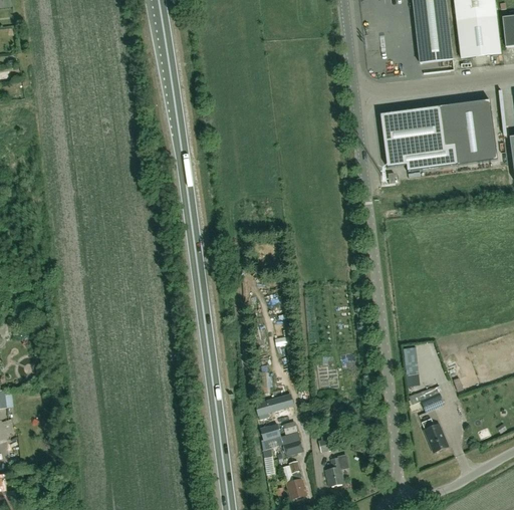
[(412,0),(420,61),(453,57),(446,0),(412,0)]
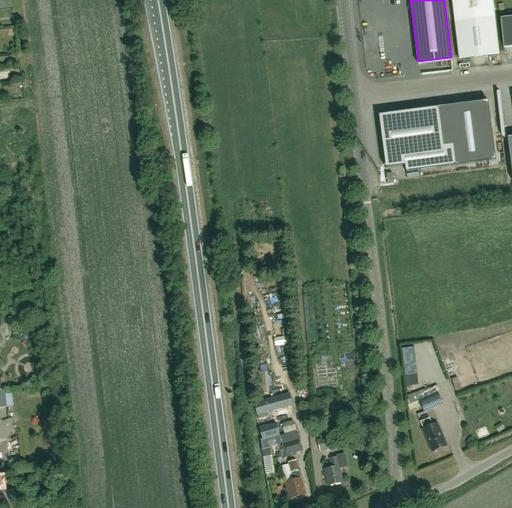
[(452,0),(459,56),(499,51),(493,0),(452,0)]
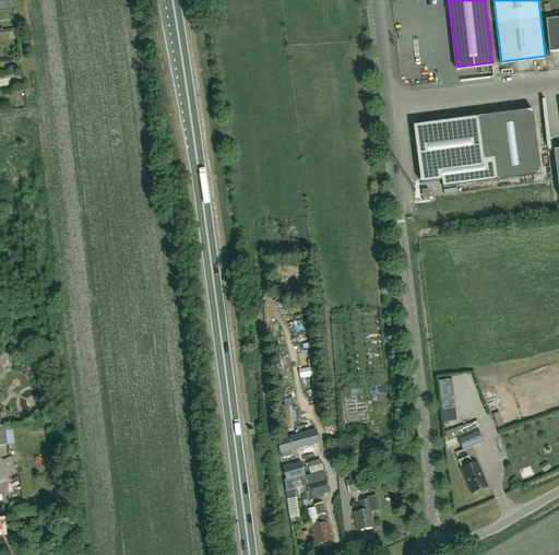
[(558,14),(546,16),(549,49),(558,47),(558,14)]
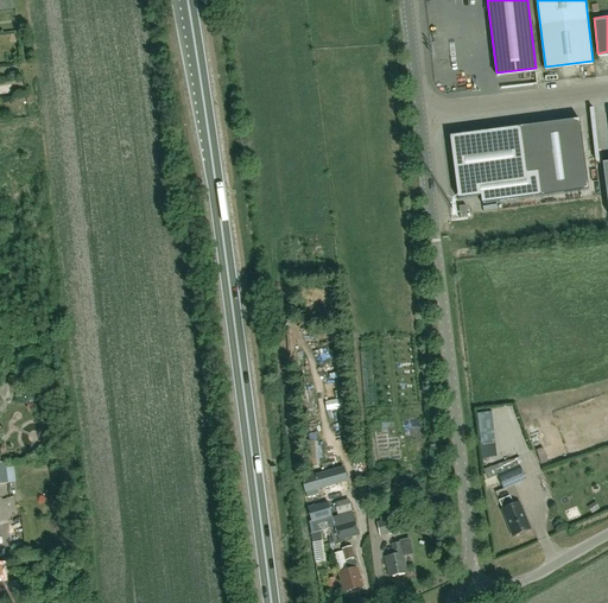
[(449,54),(435,57),(436,64),(450,62),(449,54)]
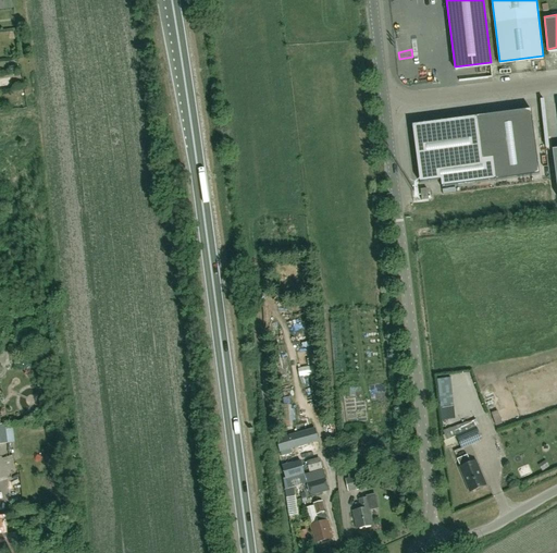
[(477,113),(412,122),(420,179),(441,176),(442,184),(496,176),(493,154),(482,156),(477,113)]
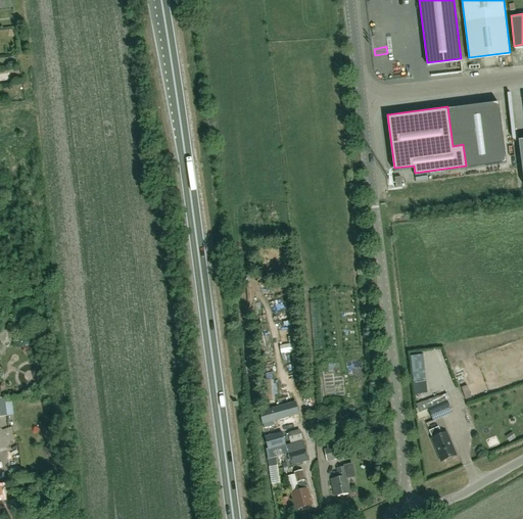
[(484,148),(489,167),(495,166),(490,146),(484,148)]
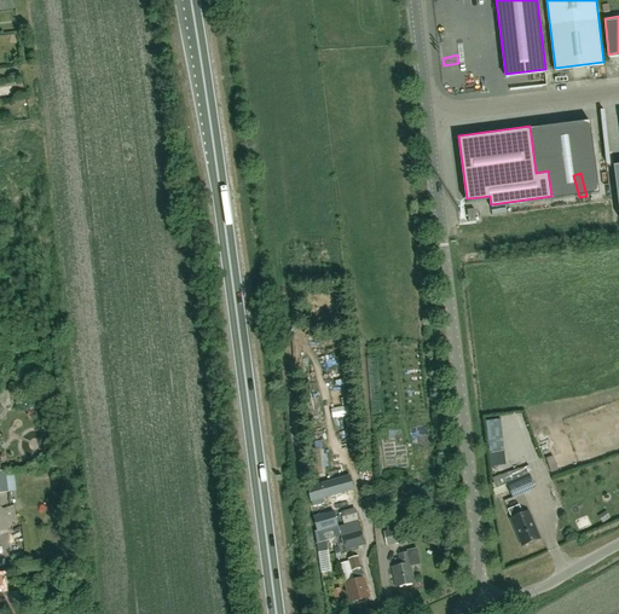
[(475,206),(458,207),(460,221),(476,220),(475,206)]
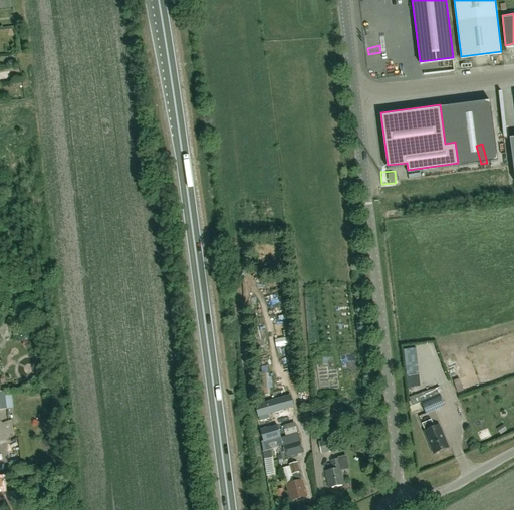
[(419,400),(422,399),(426,409),(444,402),(439,391),(439,389),(442,388),(440,383),(409,394),(410,398),(409,399),(410,403),(409,404),(411,408),(421,405),(419,400)]
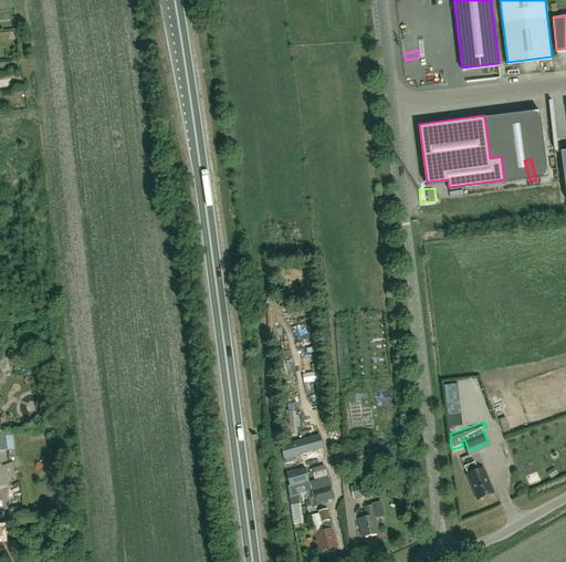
[(283,456),(294,453),(323,445),(320,430),(280,441),(283,456)]
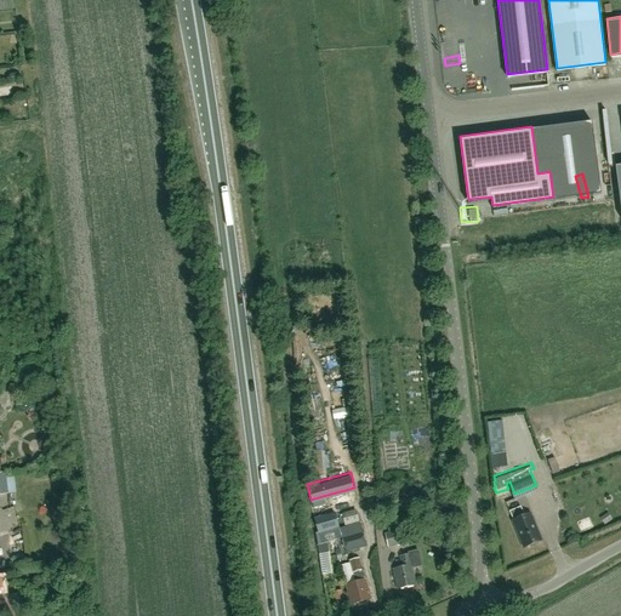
[(520,547),(540,540),(533,520),(531,520),(527,509),(518,513),(514,506),(506,509),(517,535),(516,536),(520,547)]
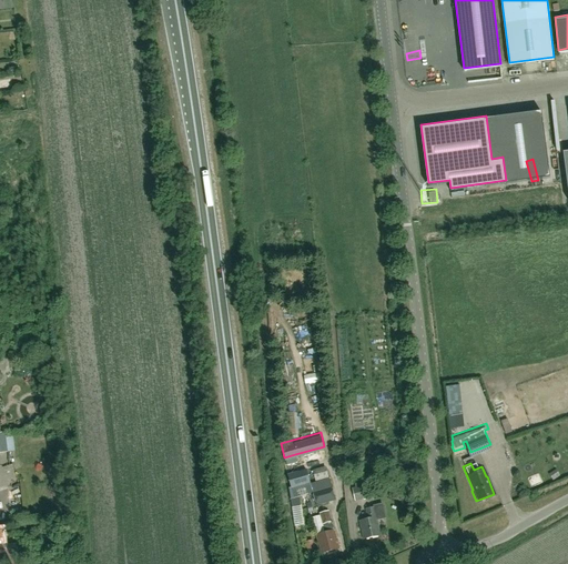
[(324,465),(313,469),(315,479),(327,476),(324,465)]
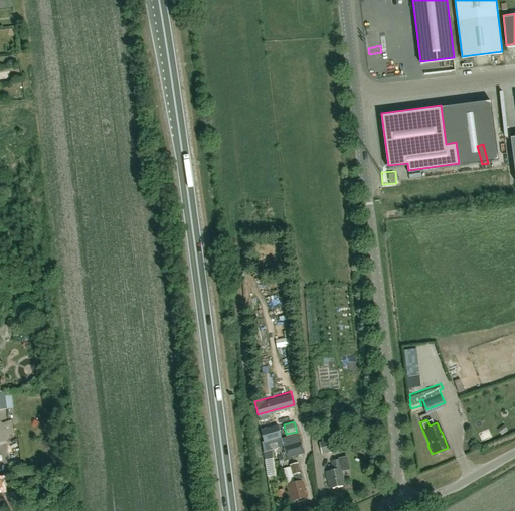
[(278,423),(261,429),(268,475),(276,474),(271,449),(283,446),(278,423)]
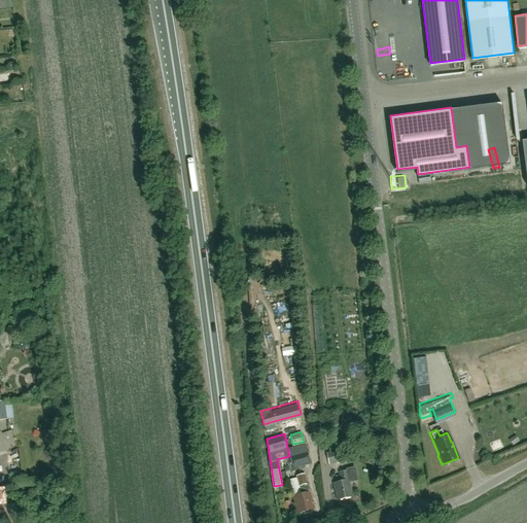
[(305,441),(304,442),(292,444),(289,445),(289,446),(294,464),(311,460),(305,441)]
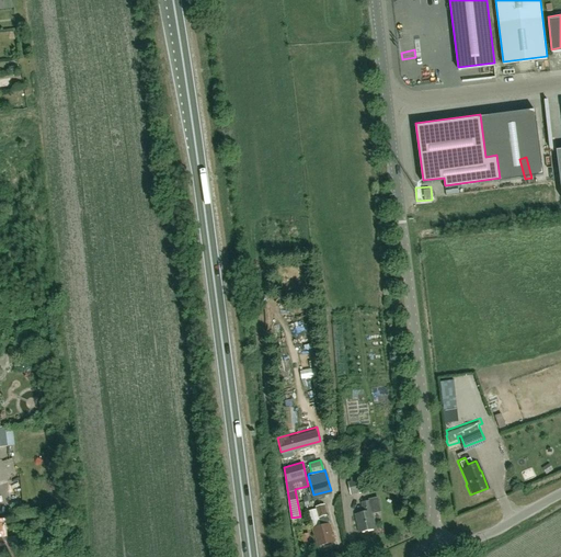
[(351,491),(368,487),(365,475),(347,478),(351,491)]
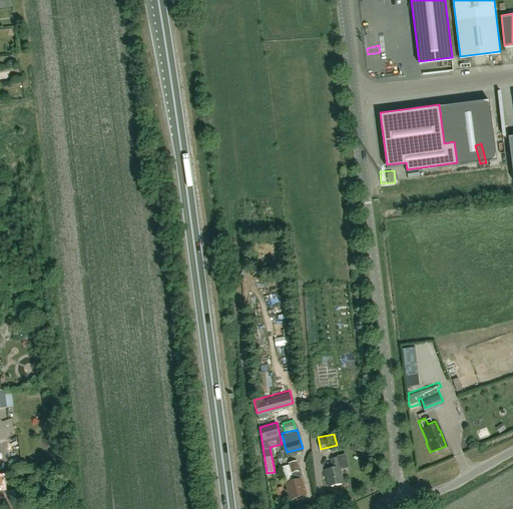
[(338,453),(338,454),(331,456),(333,465),(325,467),(329,483),(344,479),(341,466),(348,464),(346,451),(338,453)]
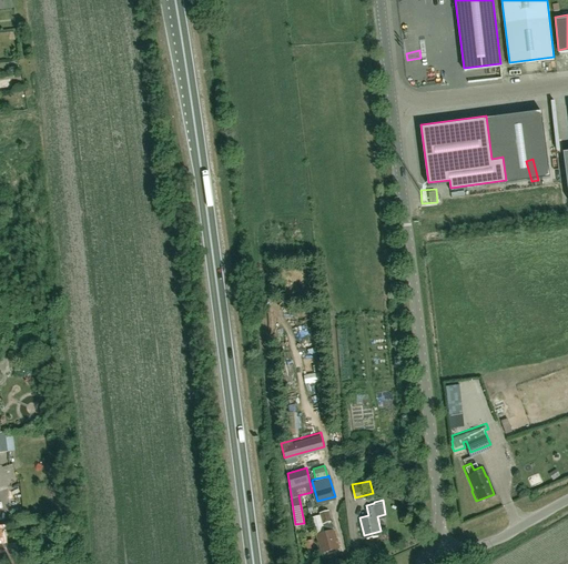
[(322,550),(340,544),(334,526),(332,517),(330,506),(320,510),(323,521),(323,520),(325,529),(316,532),(322,550)]
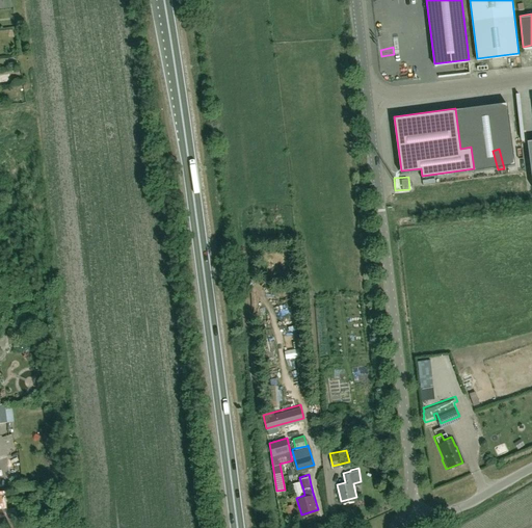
[(345,511),(341,506),(333,512),(338,518),(345,511)]
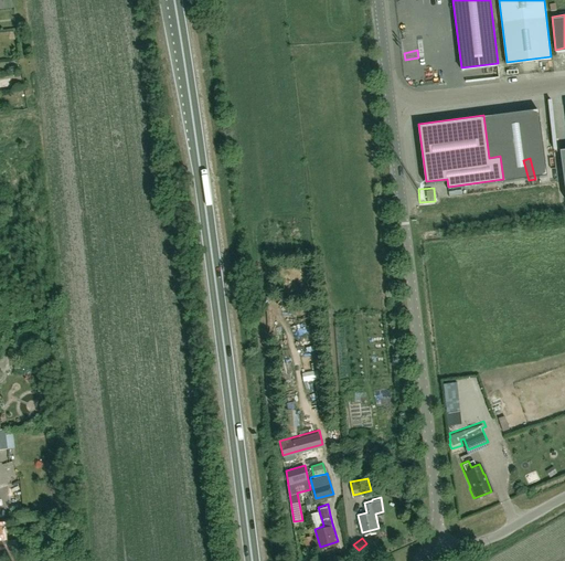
[(6,560),(11,560),(14,560),(12,548),(4,548),(6,560)]
